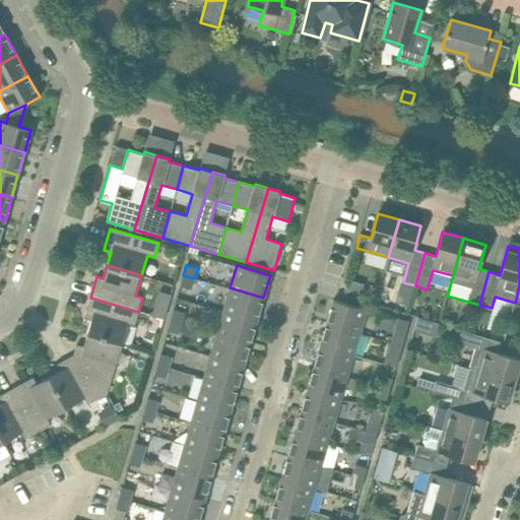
[(191,289),(194,278),(183,275),(180,286),(191,289)]
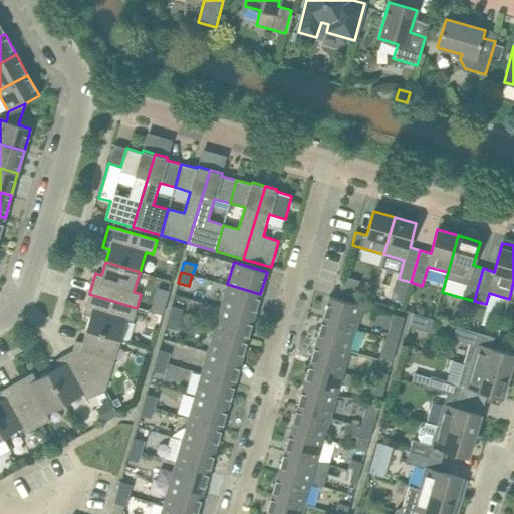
[(343,279),(340,290),(354,294),(357,283),(343,279)]
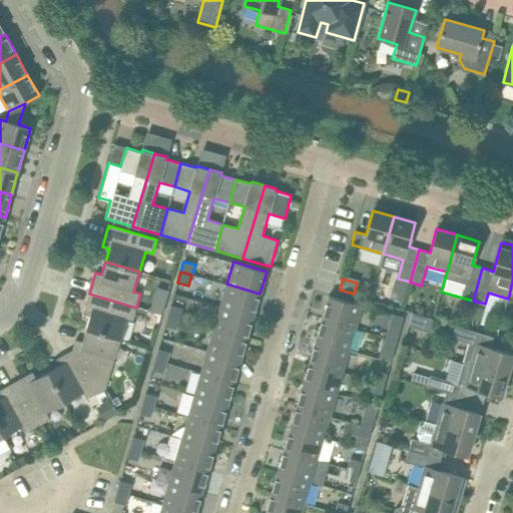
[(253,316),(260,294),(226,284),(220,307),(253,316)]
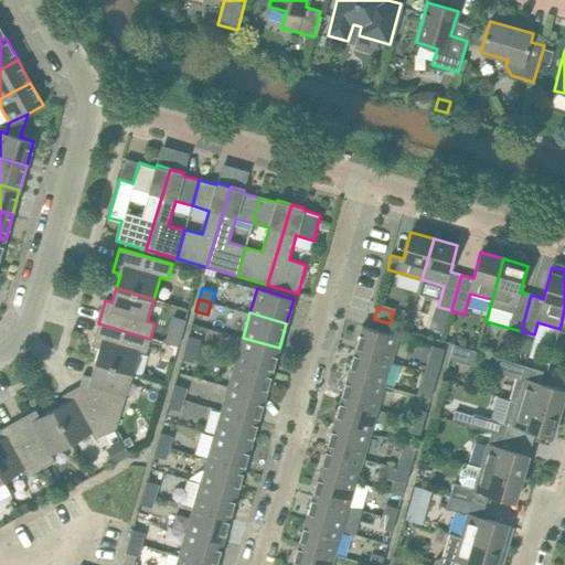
[(150,339),(98,323),(92,345),(99,348),(95,362),(132,373),(138,351),(146,353),(150,339)]
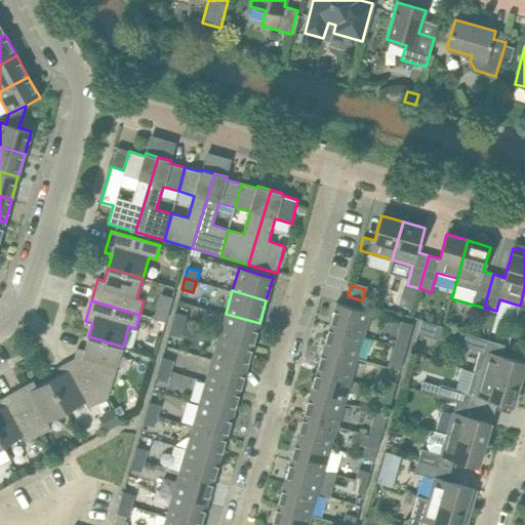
[(370,313),(344,305),(336,303),(330,325),(364,335),(370,313)]
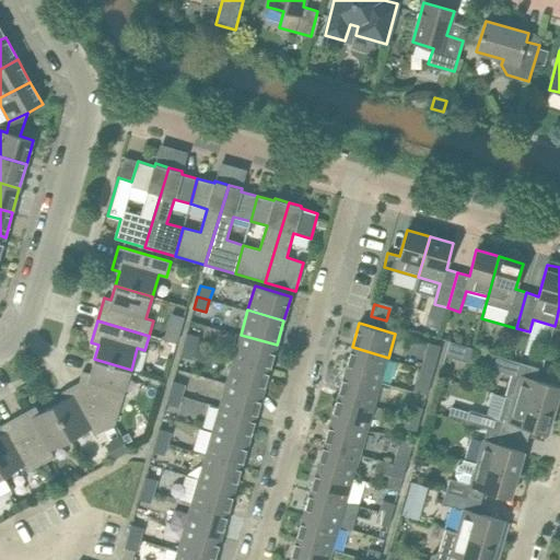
[(176,343),(178,335),(164,330),(162,339),(176,343)]
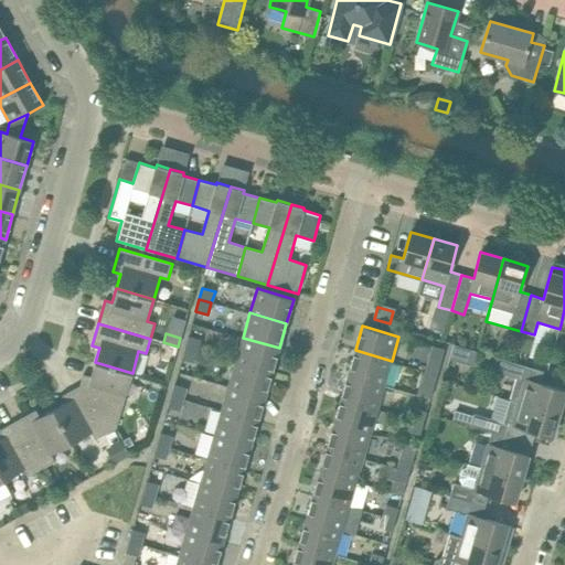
[(201,340),(189,337),(185,348),(198,351),(201,340)]
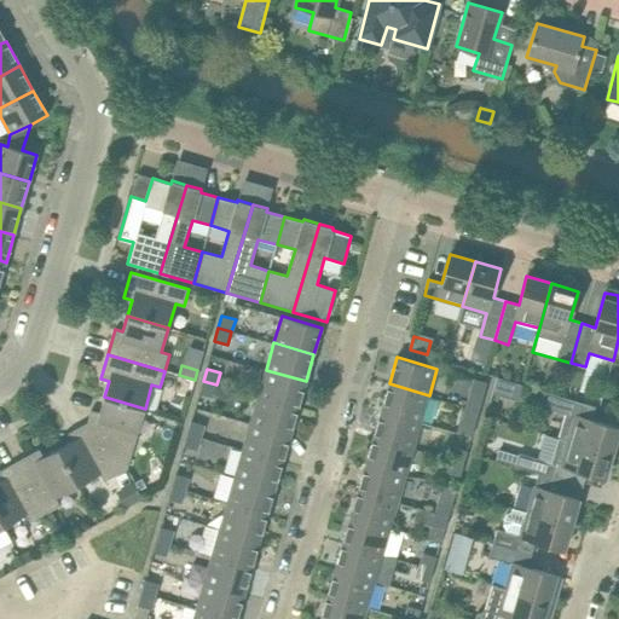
[(298,408),(306,381),(266,370),(258,397),(298,408)]
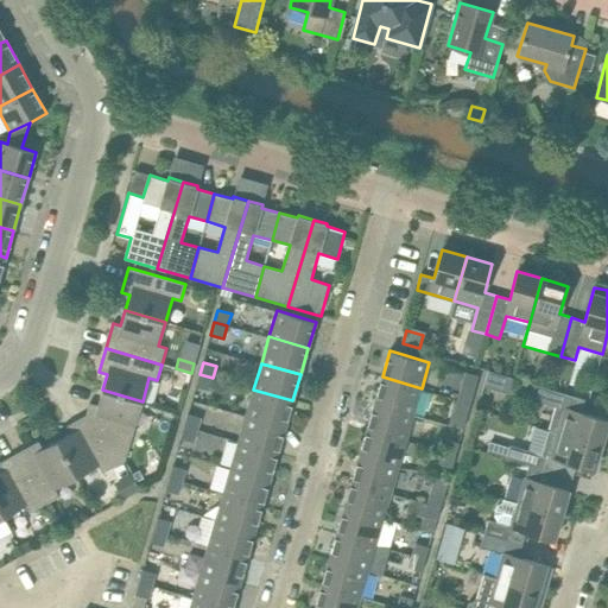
[(512,379),(487,372),(483,386),(508,393),(512,379)]
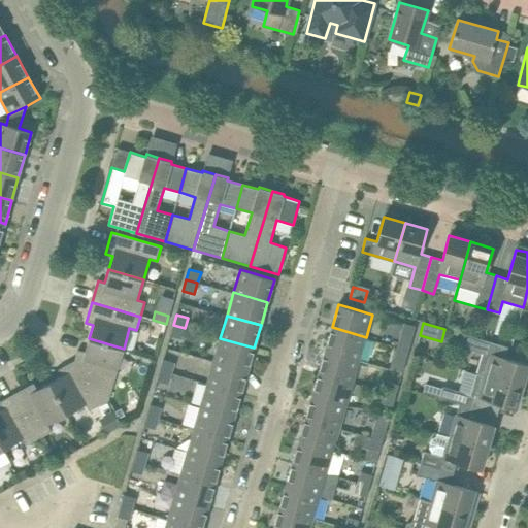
[(404,324),(400,336),(397,348),(408,351),(416,327),(404,324)]
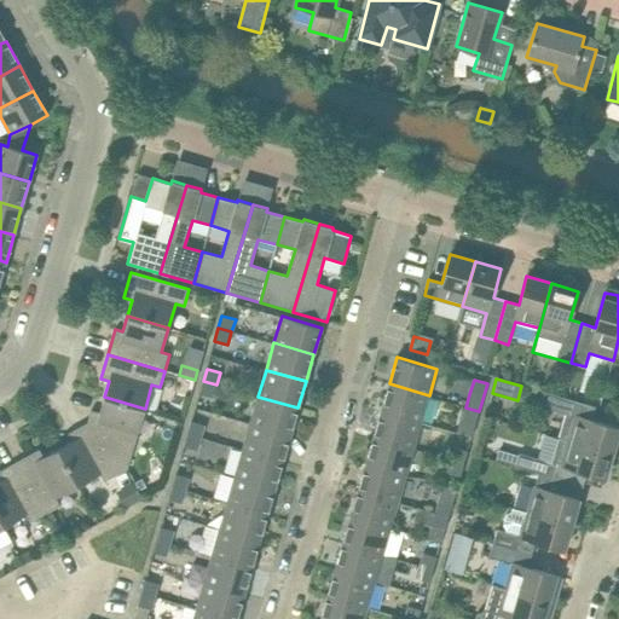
[(213,398),(217,385),(203,381),(200,393),(213,398)]
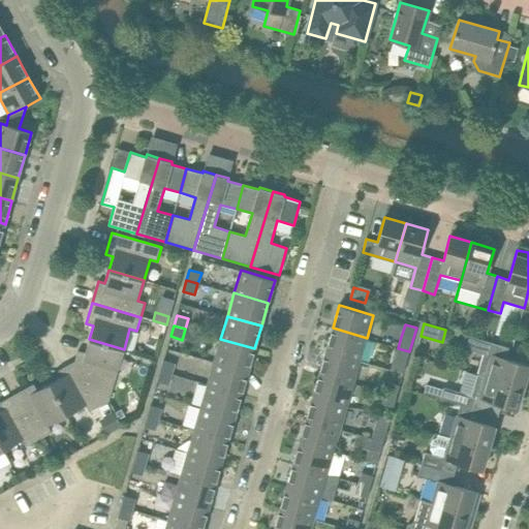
[(360,361),(367,338),(333,328),(325,350),(360,361)]
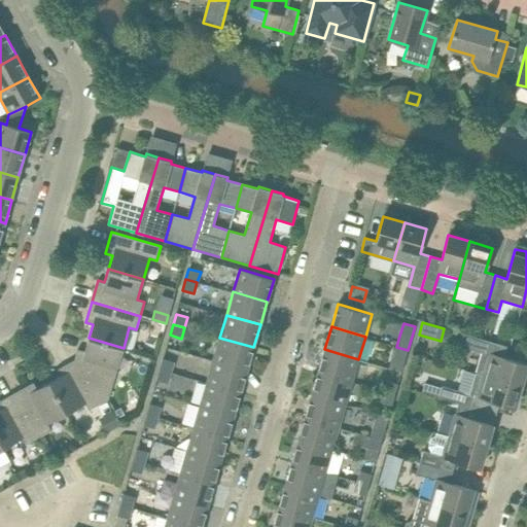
[(526,363),(503,357),(506,346),(467,335),(463,348),(482,353),(476,373),(484,375),(521,386),(526,365),(526,363)]
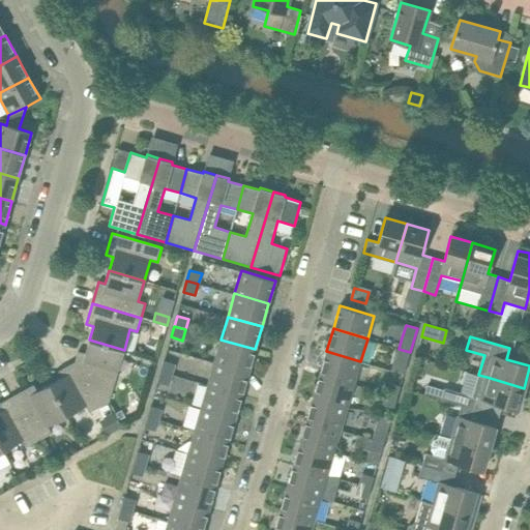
[(124,350),(89,340),(85,353),(78,351),(76,360),(76,361),(109,402),(124,350)]
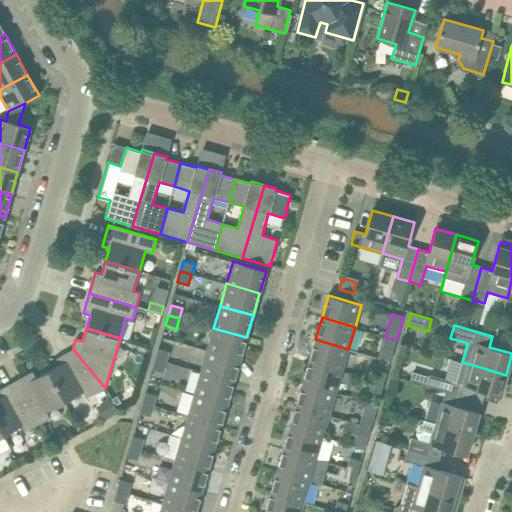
[(240,359),(246,337),(213,328),(207,350),(240,359)]
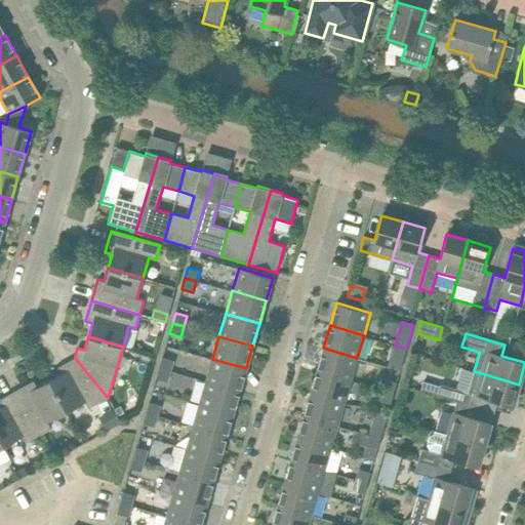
[(399,372),(406,349),(395,346),(388,368),(399,372)]
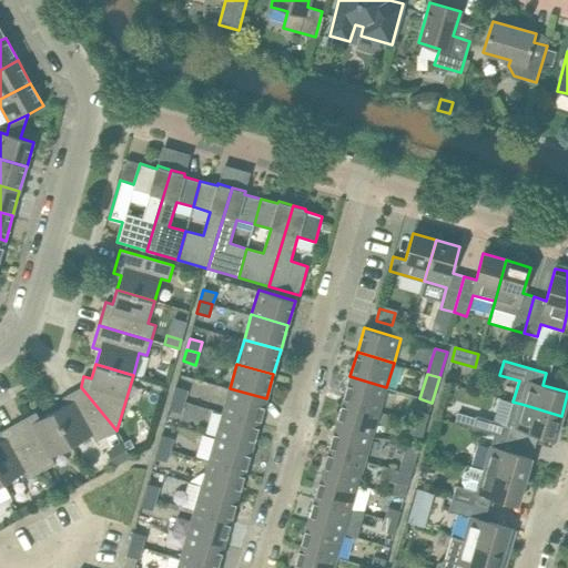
[(379,412),(386,387),(350,376),(343,401),(379,412)]
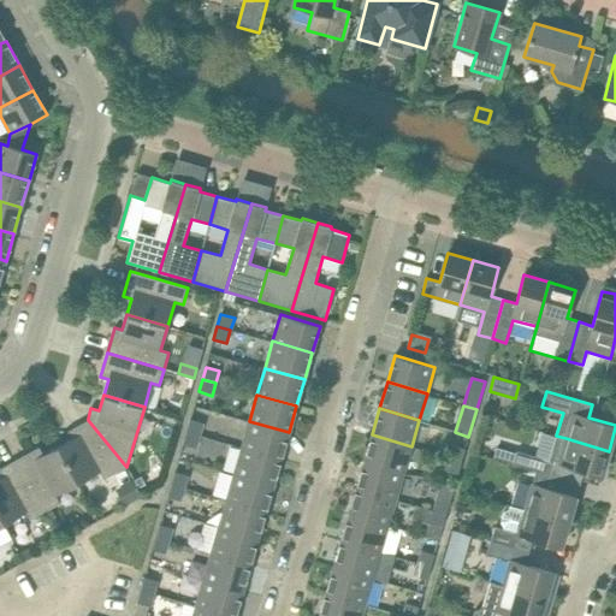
[(203,424),(190,419),(187,432),(200,436),(203,424)]
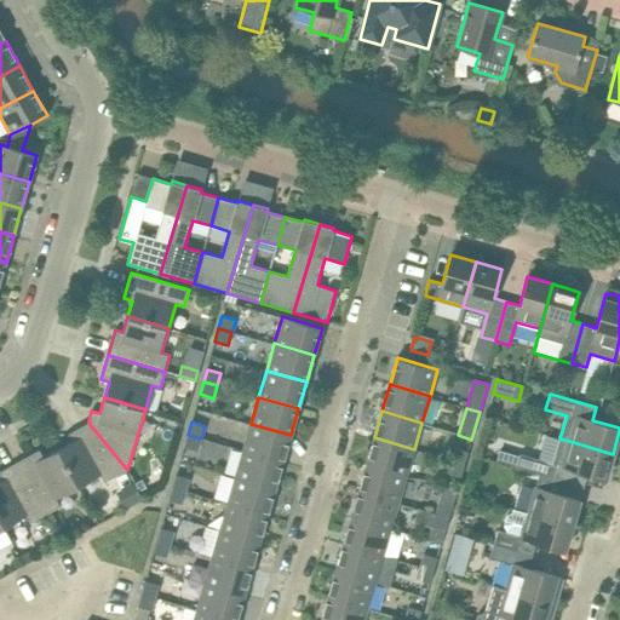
[(127,470),(89,423),(68,434),(72,442),(57,451),(78,488),(101,475),(104,482),(127,470)]
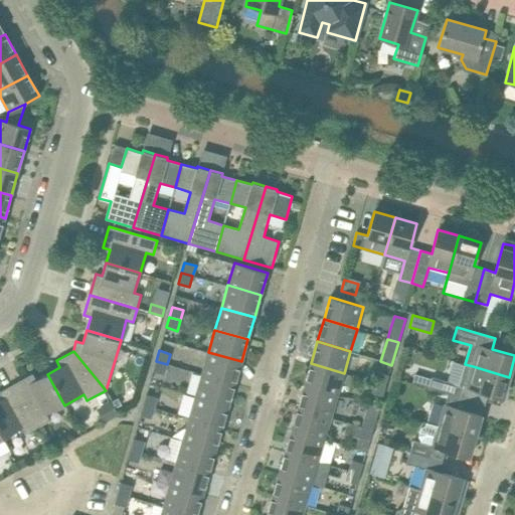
[(235,383),(241,361),(208,352),(202,374),(235,383)]
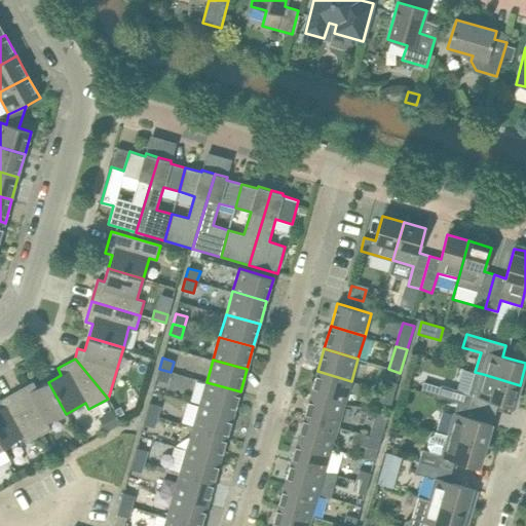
[(167,382),(171,372),(159,369),(156,379),(167,382)]
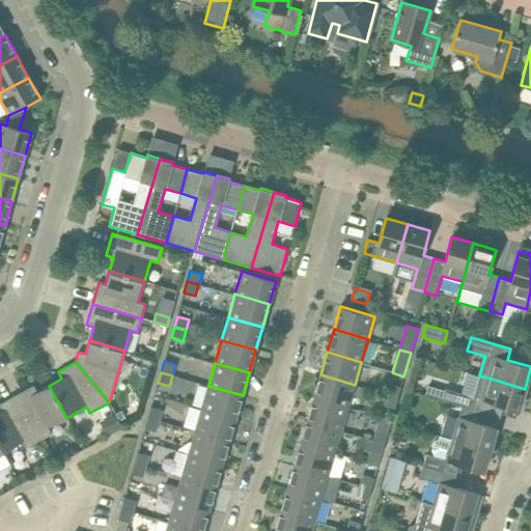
[(347,408),(355,385),(320,374),(313,397),(347,408)]
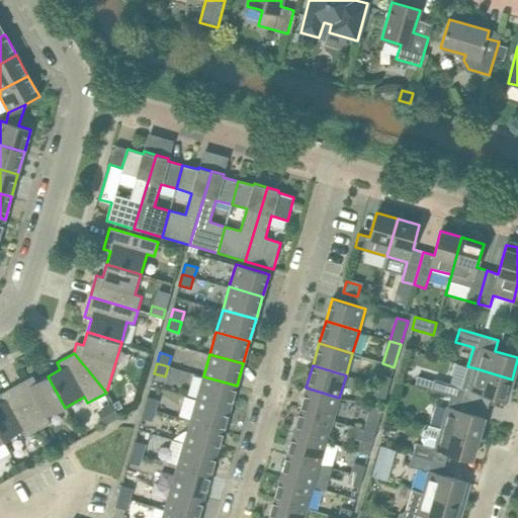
[(506,401),(512,379),(476,368),(468,390),(506,401)]
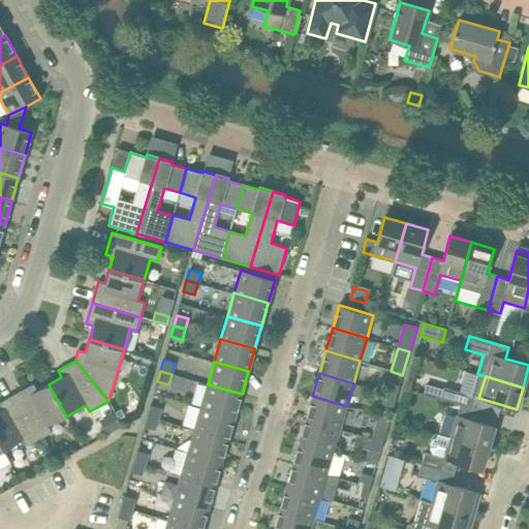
[(396,397),(399,385),(387,382),(384,393),(396,397)]
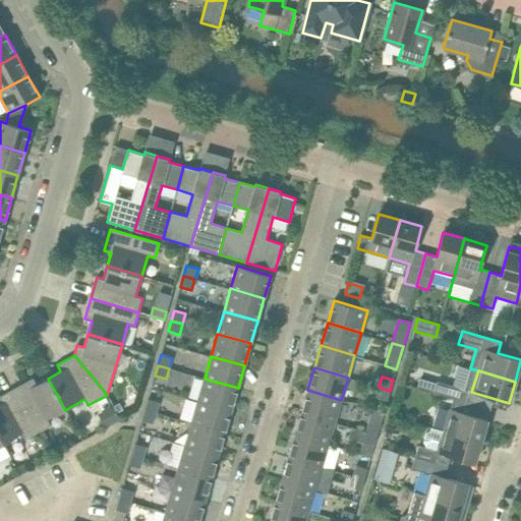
[(33,379),(13,389),(38,433),(51,425),(47,419),(65,410),(48,379),(36,385),(33,379)]
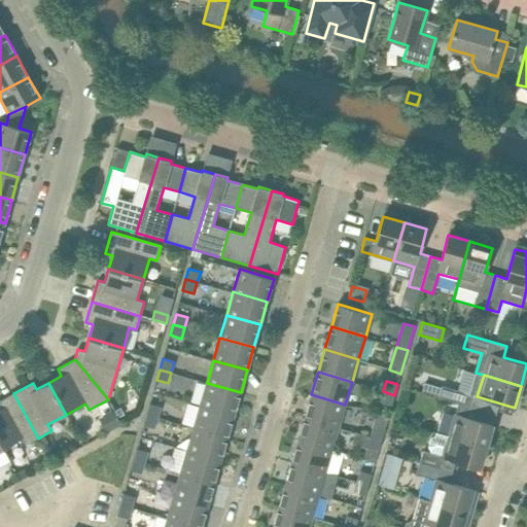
[(234,415),(241,392),(207,383),(200,406),(234,415)]
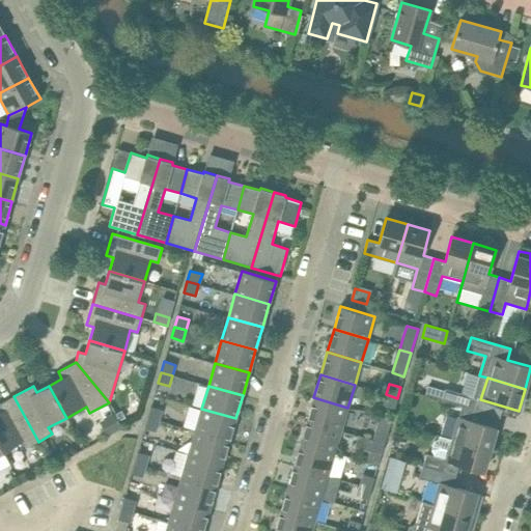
[(432,387),(429,397),(442,400),(445,390),(432,387)]
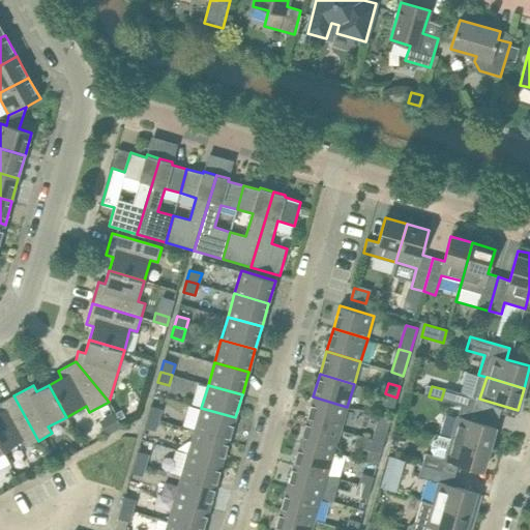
[(444,389),(441,400),(461,406),(474,409),(477,398),(444,388),(444,389)]
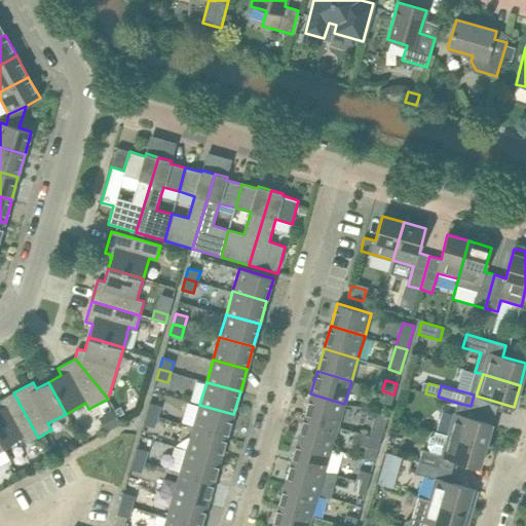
[(390,405),(393,395),(382,390),(379,402),(390,405)]
